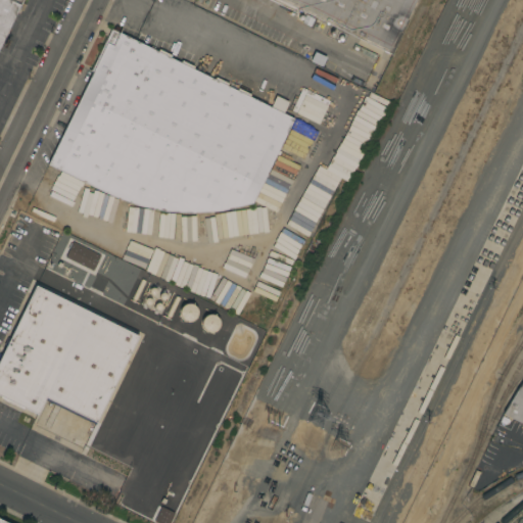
[(0,0),(22,0),(0,48),(0,0)]
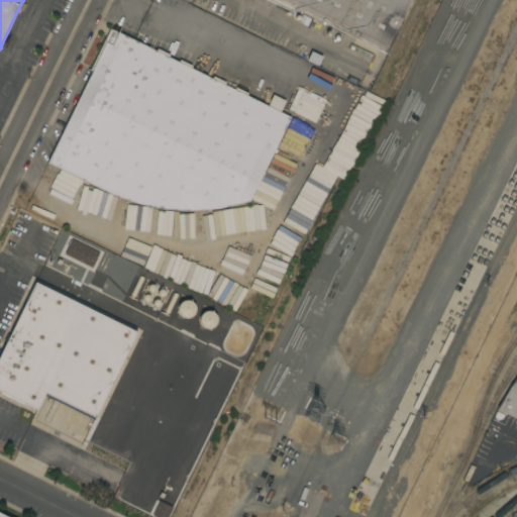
[(412,0),(387,55),(275,0),(412,0)]
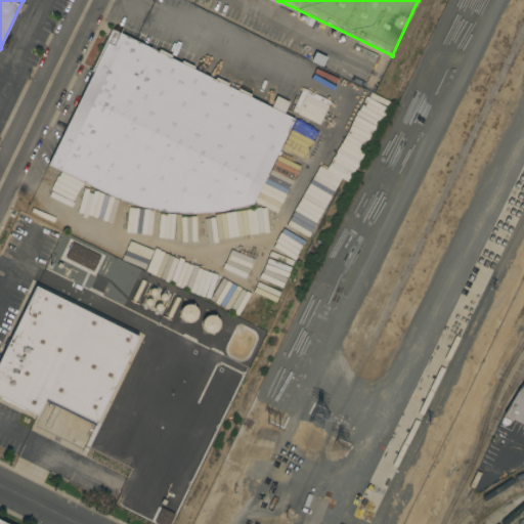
[(219,212),(190,214),(164,212),(139,207),(116,198),(47,165),(92,72),(90,71),(111,29),(158,51),(159,49),(171,55),(170,57),(180,62),(181,60),(193,67),(192,69),(214,79),(215,77),(228,83),(227,85),(236,90),(237,88),(251,94),(249,96),(270,106),(275,95),(289,101),(282,113),(294,119),(253,204),(219,212)]
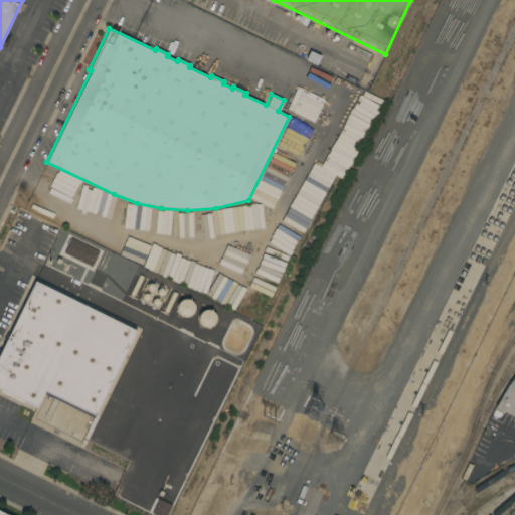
[(61,254),(89,266),(96,249),(67,238),(61,254)]
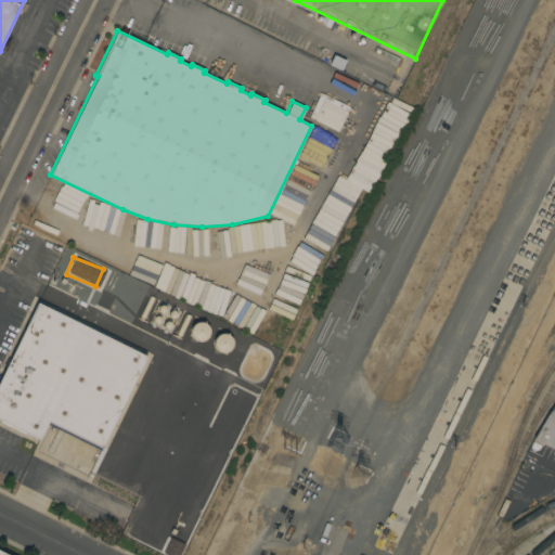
[(146,357),(101,450),(47,424),(39,439),(0,420),(0,377),(5,366),(3,365),(8,358),(10,359),(37,302),(146,357)]
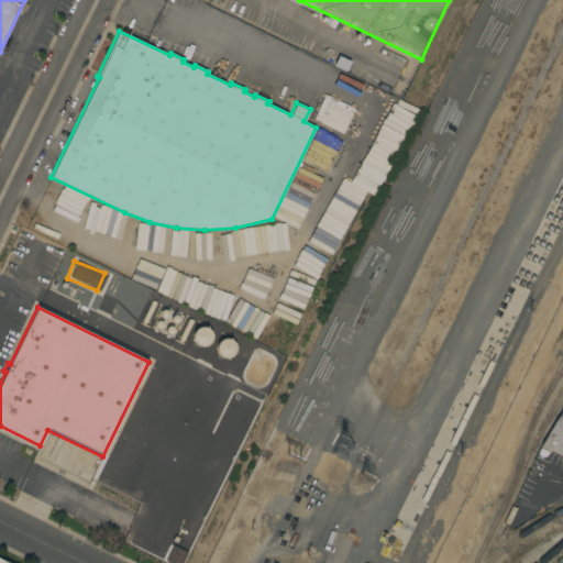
[(191,344),(208,345),(210,329),(194,327),(191,344)]
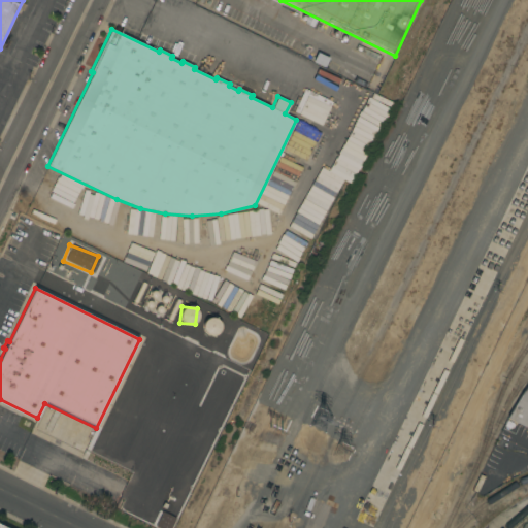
[(527,427),(506,417),(520,395),(527,384),(527,427)]
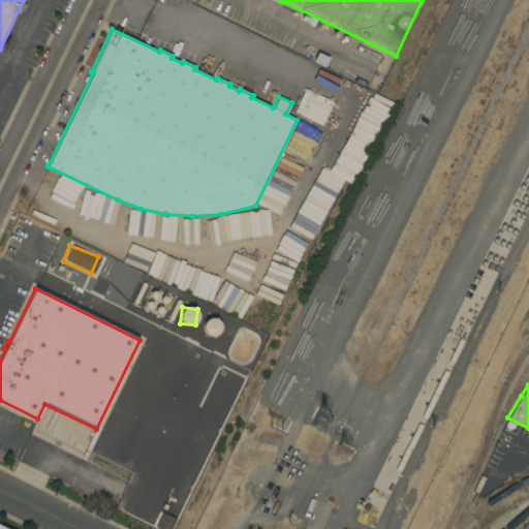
[(154,526),(159,528),(167,528),(173,521),(159,515),(154,526)]
